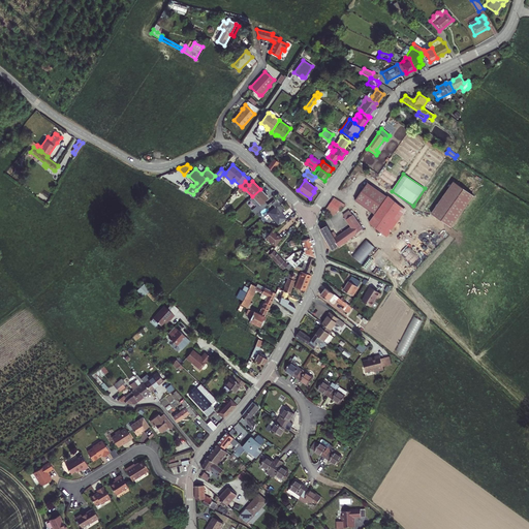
[(455,182),(432,214),(452,227),(474,195),(455,182)]
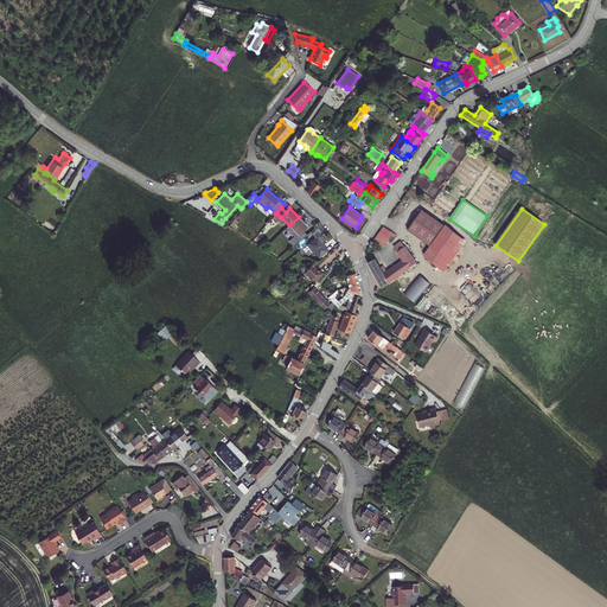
[(445,225),(423,210),(415,221),(436,236),(445,225)]
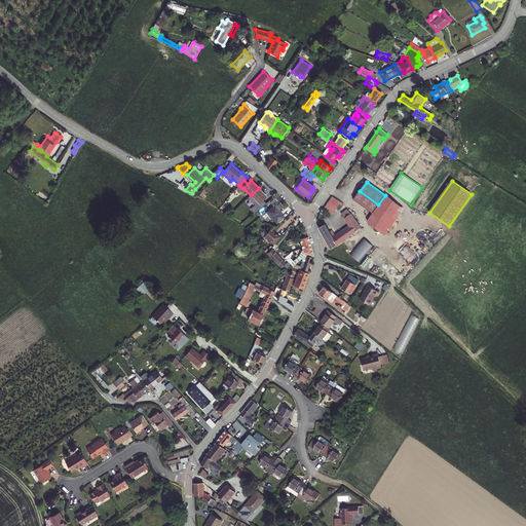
[(232,193),(236,196),(242,188),(238,185),(232,193)]
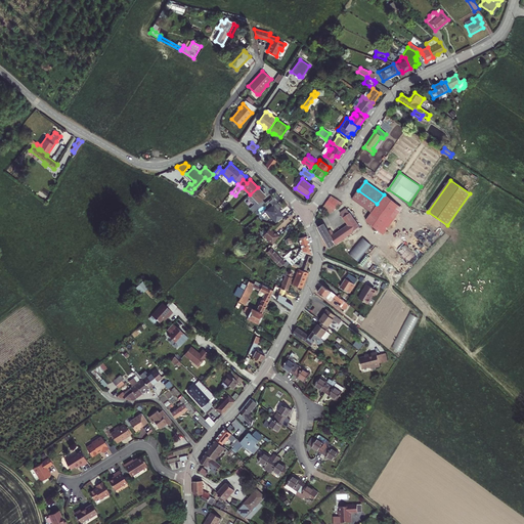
[(247,213),(249,216),(254,212),(255,211),(265,203),(261,199),(265,194),(258,187),(250,194),(247,198),(255,206),(247,213)]
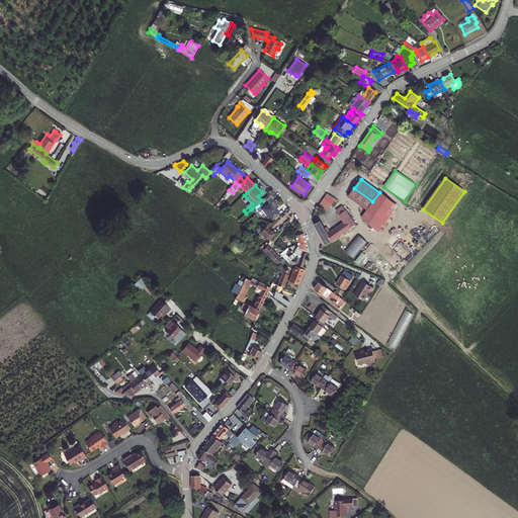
[(270,202),(263,208),(272,220),(280,213),(275,207),(278,205),(273,199),(277,196),(273,191),(270,194),(270,195),(266,198),(270,202)]
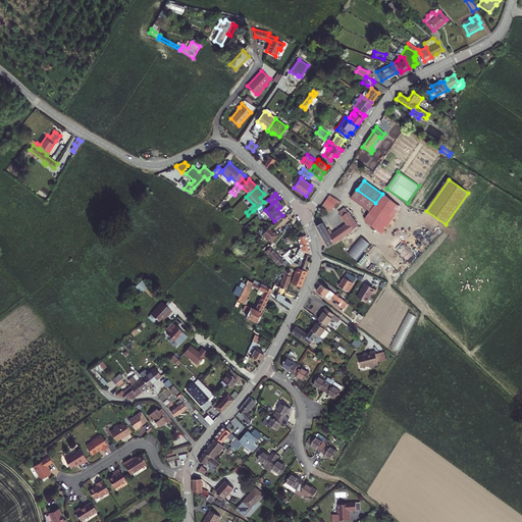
[(383,194),(364,219),(383,232),(402,207),(383,194)]
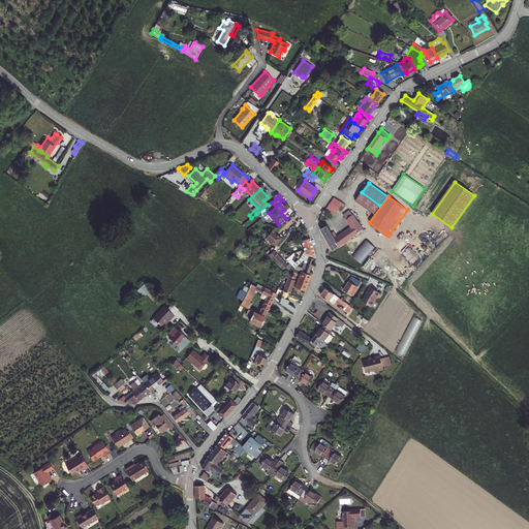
[(334,210),(337,207),(340,210),(345,206),(334,197),(325,210),(333,216),(336,213),(334,210)]
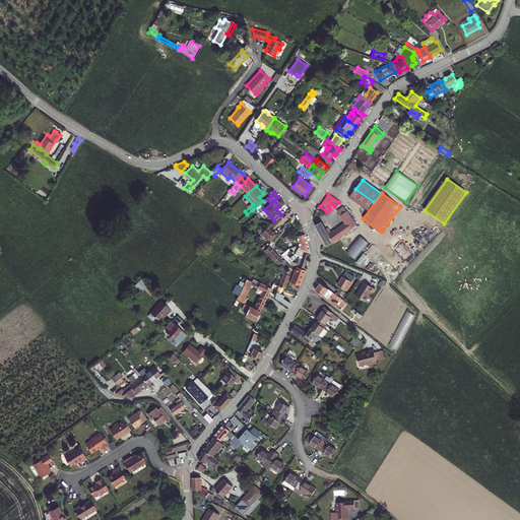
[(315,225),(327,246),(333,243),(356,225),(343,207),(337,211),(346,223),(331,234),(328,228),(325,230),(321,222),(315,225)]
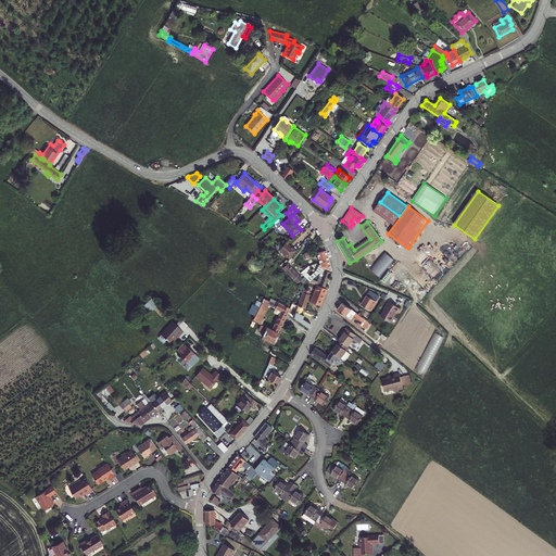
[(289,260),(297,250),(293,247),(292,248),(286,242),(279,250),(283,254),(282,255),(289,260)]
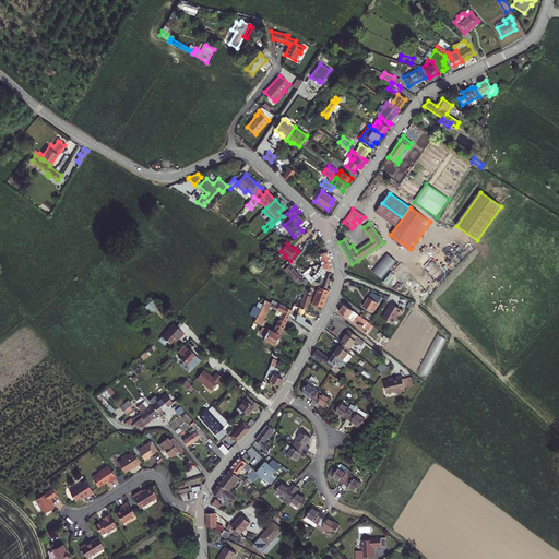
[(328,252),(319,254),(321,264),(331,262),(328,251),(328,252)]
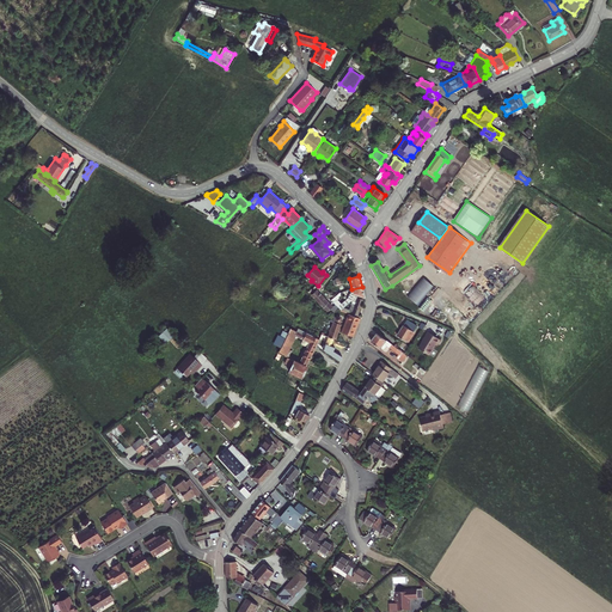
[(483,283),(495,294),(501,287),(488,275),(484,279),(485,280),(483,283)]
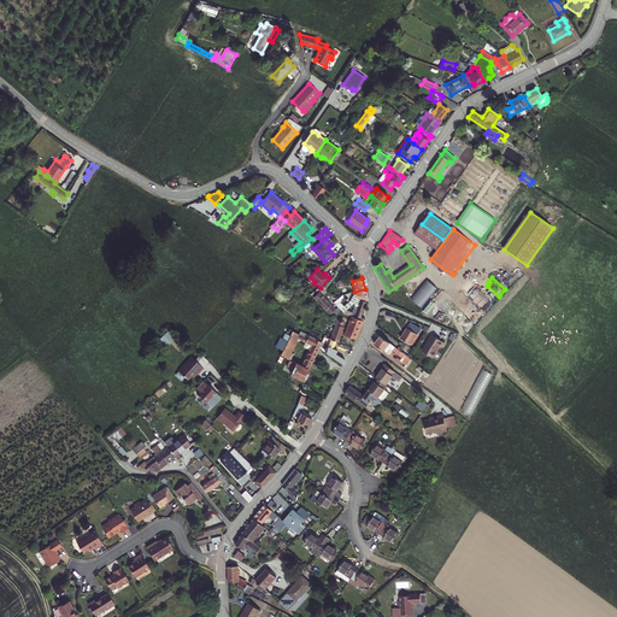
[(368,300),(365,289),(354,292),(356,294),(354,294),(351,300),(342,307),(336,300),(333,303),(341,310),(344,312),(346,310),(354,303),(357,297),(360,298),(366,300),(368,300)]
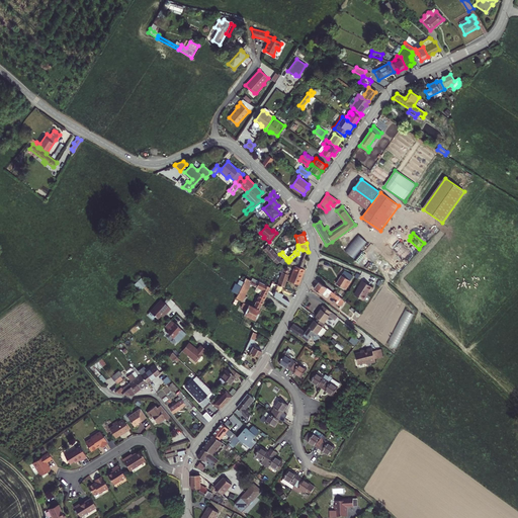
[(278,256),(268,245),(263,250),(273,260),(277,263),(281,259),(278,256)]
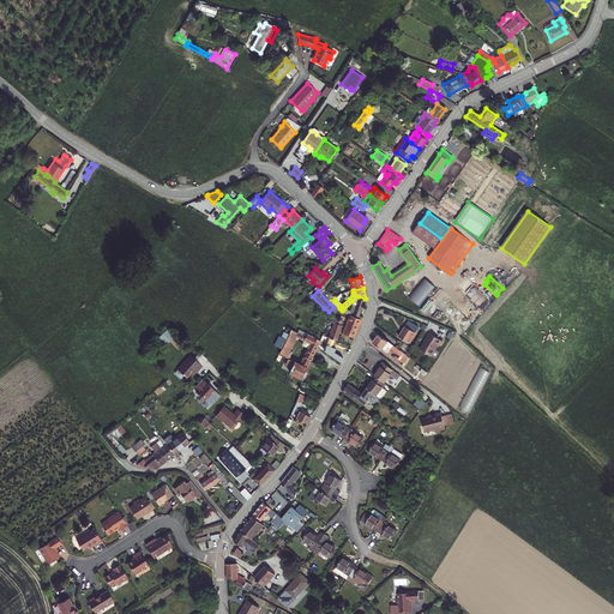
[(359,317),(365,300),(359,299),(359,296),(355,295),(353,301),(354,302),(351,311),(344,308),(342,311),(349,313),(359,317)]
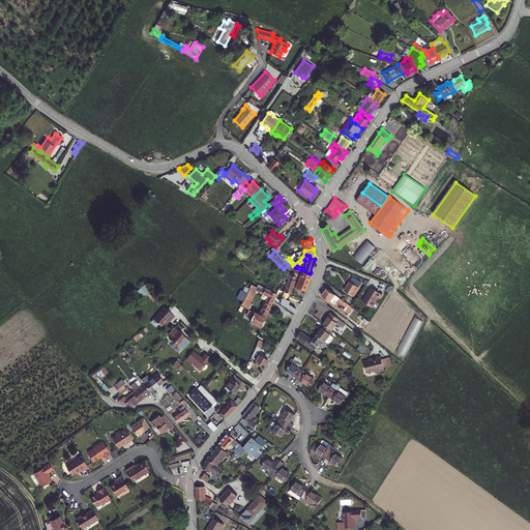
[(379,255),(373,261),(381,268),(387,262),(379,255)]
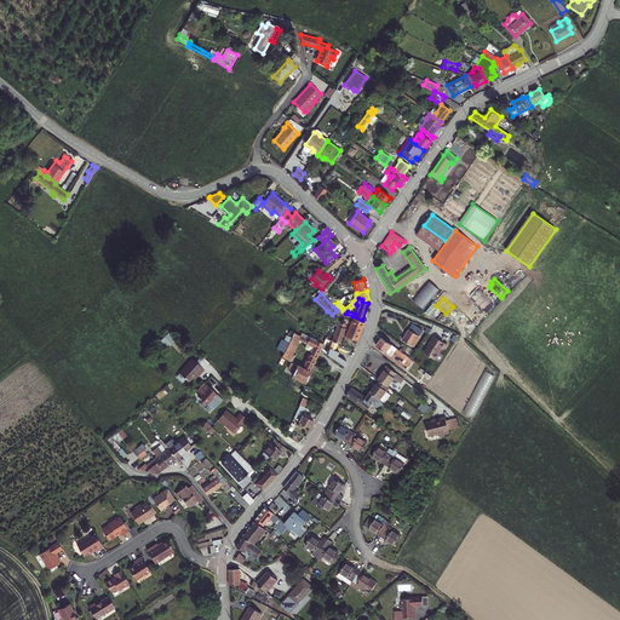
[(346,337),(357,340),(363,323),(352,320),(346,337)]
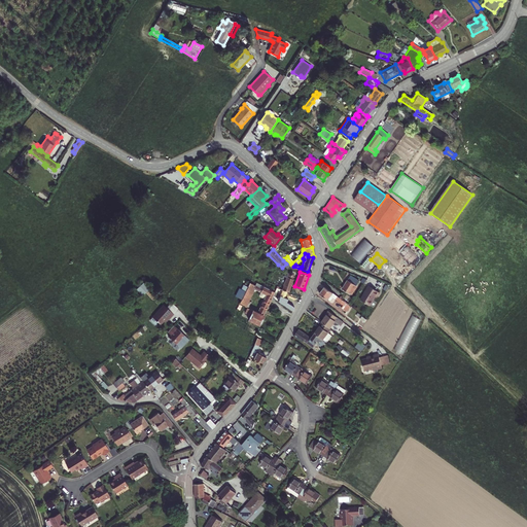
[(351,276),(342,289),(351,294),(359,281),(351,276)]
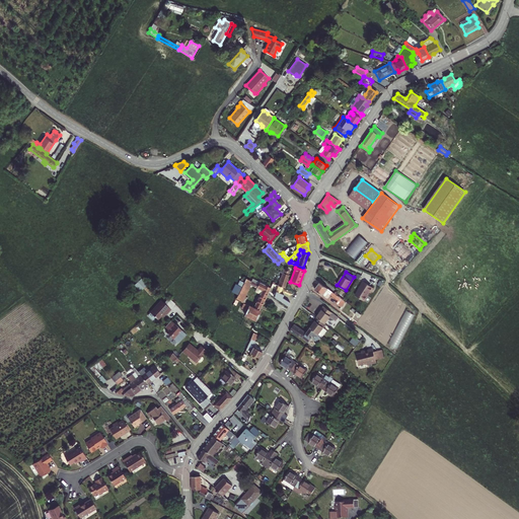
[(278,286),(285,288),(289,275),(288,275),(283,273),(278,286)]
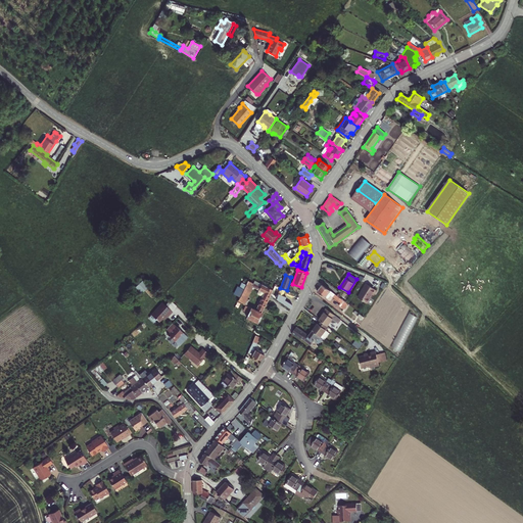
[(365,287),(361,294),(370,299),(375,291),(376,291),(379,287),(369,280),(365,286),(365,287)]
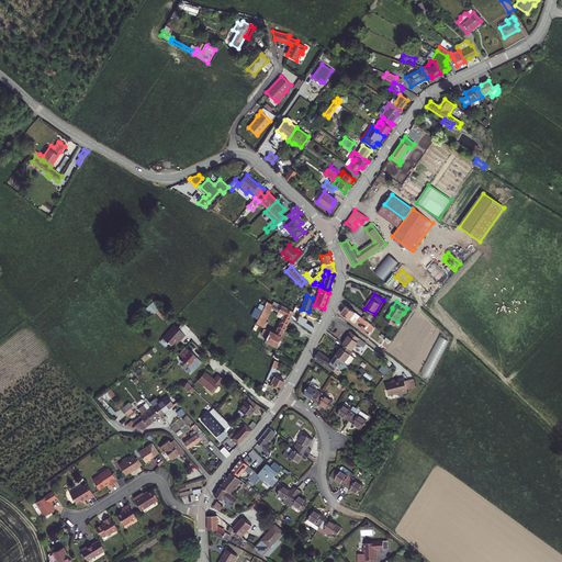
[(154,314),(159,308),(153,302),(147,307),(154,314)]
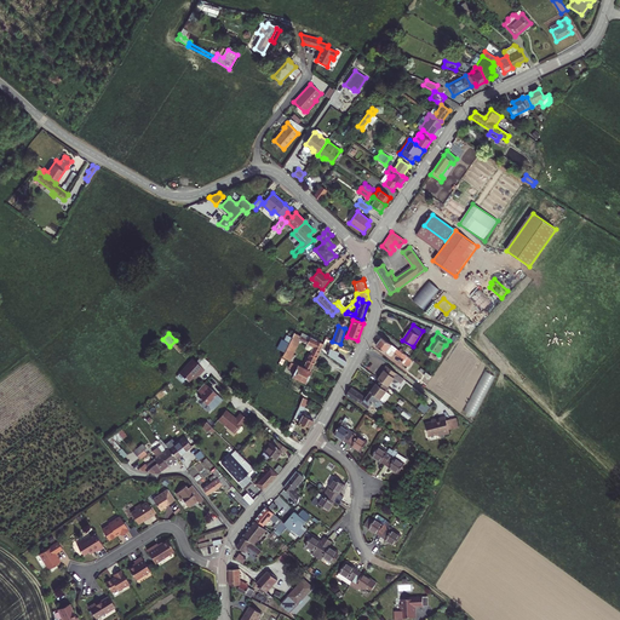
[(296,361),(292,360),(288,368),(296,371),(292,377),(305,383),(310,371),(317,355),(320,351),(323,344),(310,337),(309,340),(300,336),(294,333),(292,337),(290,343),(286,350),(282,356),(288,360),(292,354),(299,339),(306,344),(305,348),(305,349),(311,351),(303,368),(294,363),(296,361)]
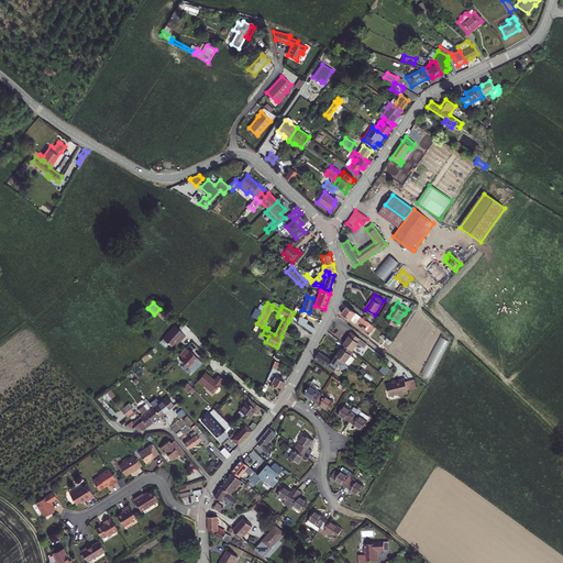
[(305,318),(307,311),(301,310),(299,308),(296,307),(294,312),(298,313),(300,315),(298,319),(296,318),(296,320),(305,327),(308,320),(305,318)]
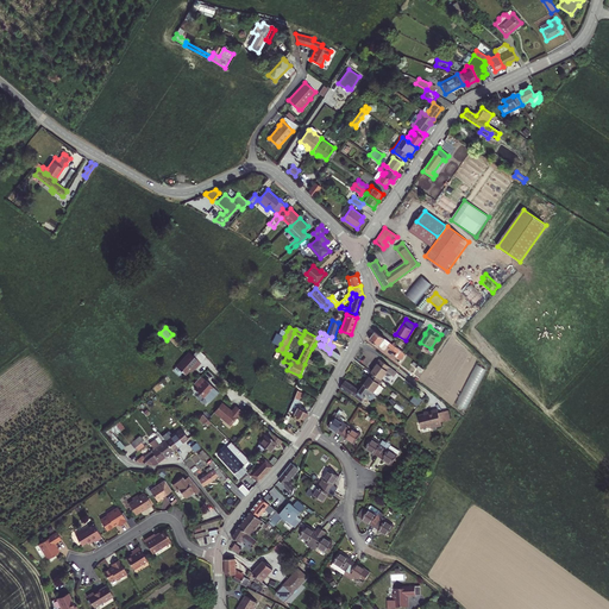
[(385,339),(376,332),(370,340),(380,347),(380,346),(382,347),(385,344),(396,353),(395,356),(400,360),(405,355),(385,339)]
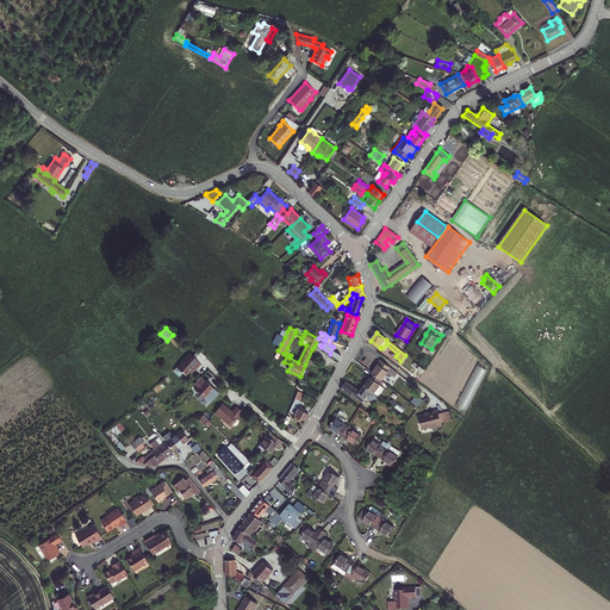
[(194,358),(200,363),(206,358),(200,352),(194,358)]
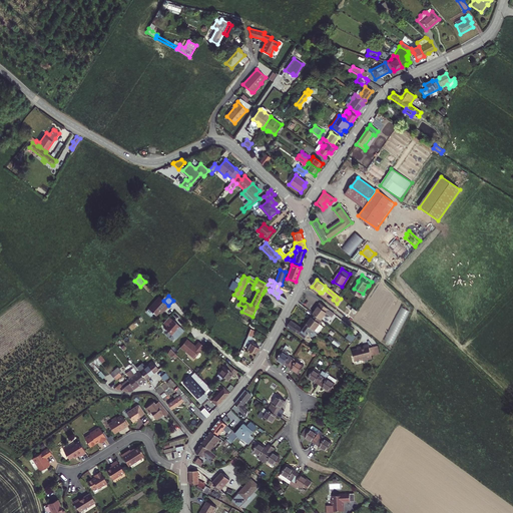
[(163,301),(159,297),(146,311),(146,313),(151,317),(152,317),(154,314),(156,316),(162,310),(163,312),(169,306),(168,306),(163,301)]
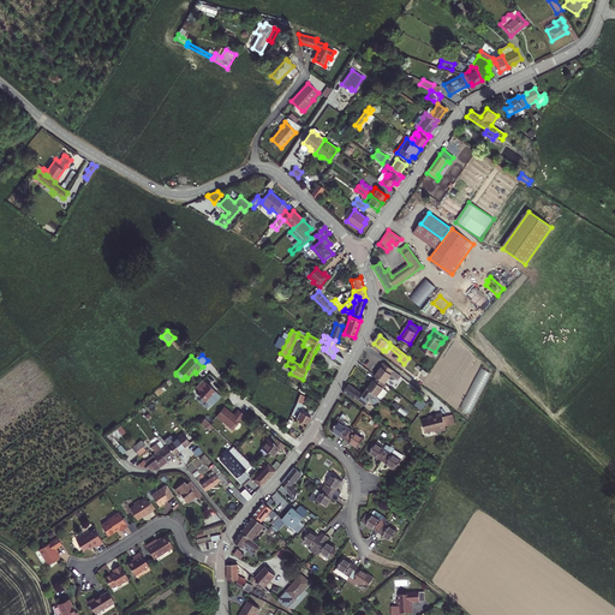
[(378,371),(375,376),(384,383),(389,378),(390,380),(392,380),(393,380),(394,380),(395,378),(398,381),(401,376),(383,363),(378,369),(381,370),(378,371)]
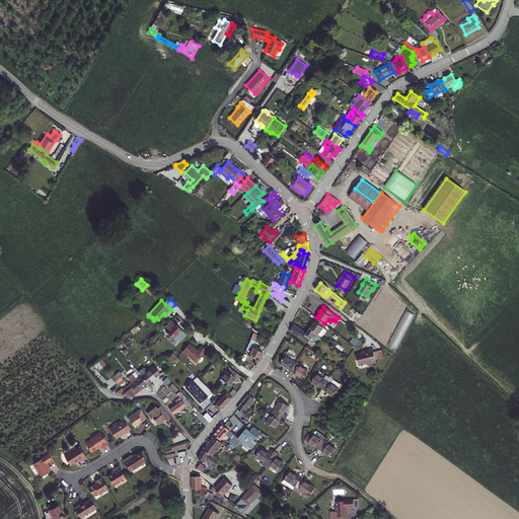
[(404,309),(389,345),(399,349),(415,313),(404,309)]
